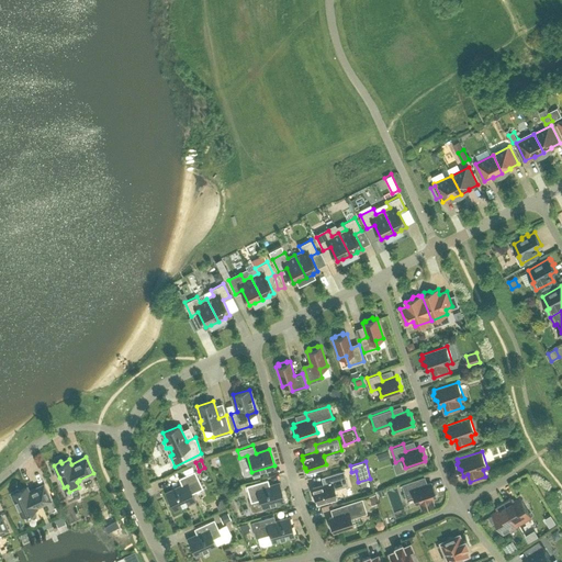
[(182,485),(167,493),(173,509),(189,502),(189,504),(195,501),(192,492),(202,487),(194,470),(179,478),(182,485)]
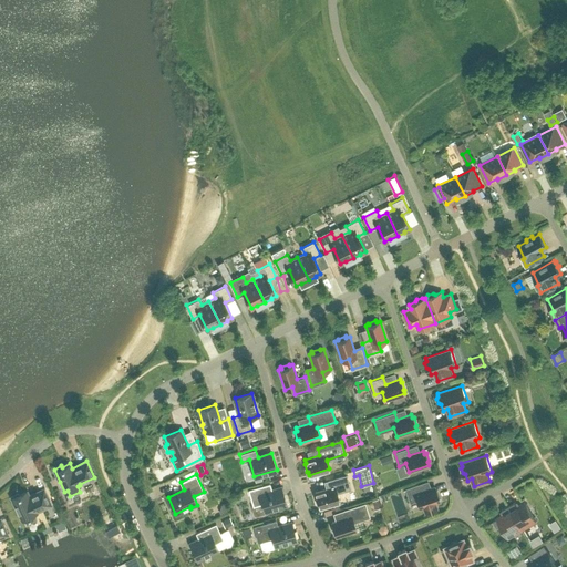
[(350,488),(347,474),(328,480),(330,487),(315,492),(316,495),(315,496),(317,504),(318,503),(319,506),(339,501),(337,493),(350,488)]
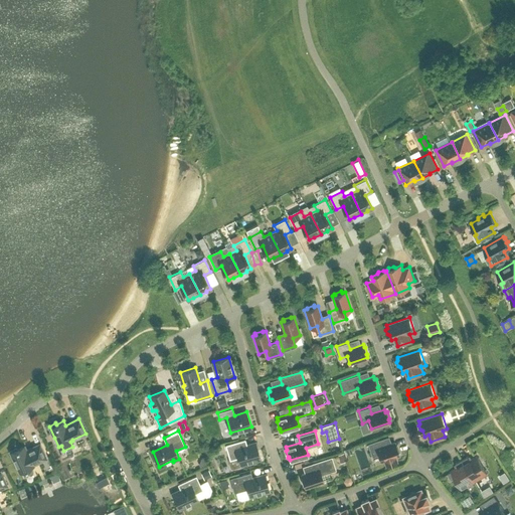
[(261,458),(255,443),(248,445),(246,444),(245,439),(225,445),(230,459),(228,460),(230,467),(232,469),(240,466),(239,464),(261,458)]
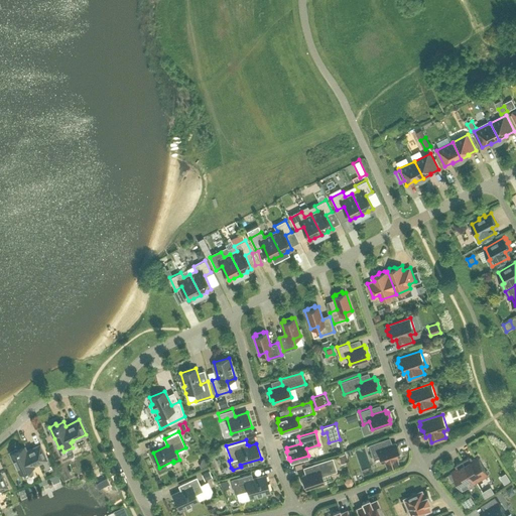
[(382,462),(385,461),(387,466),(398,462),(396,458),(400,456),(399,453),(400,453),(398,445),(396,445),(395,442),(382,447),(380,440),(369,444),(373,457),(380,455),(382,462)]
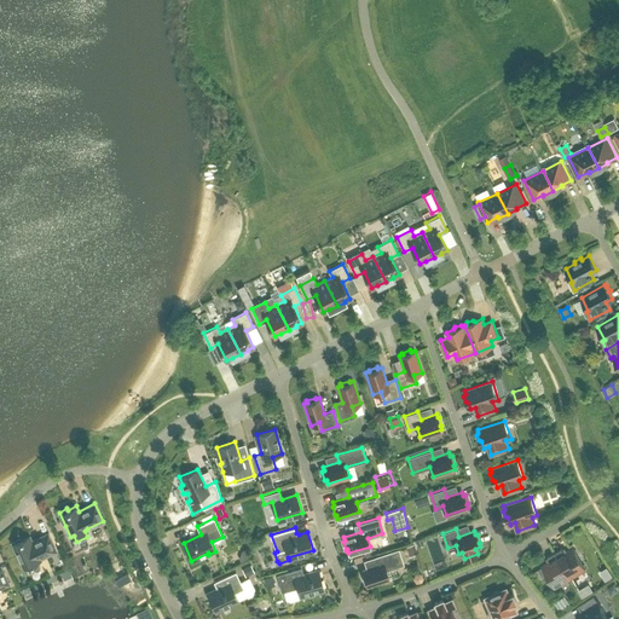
[(29,571),(40,566),(38,561),(40,559),(40,557),(56,550),(47,533),(32,541),(29,536),(21,539),(19,538),(12,542),(23,567),(27,566),(29,571)]
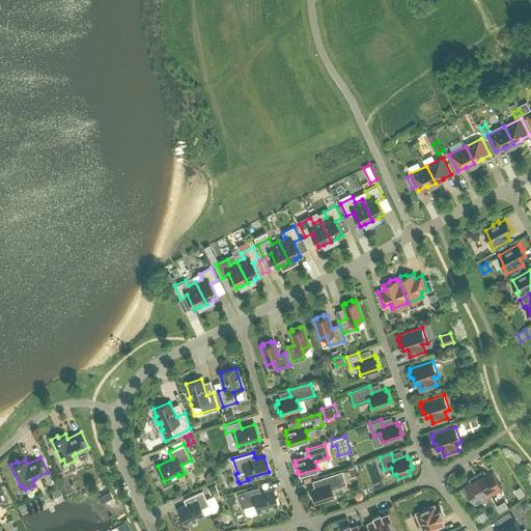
[(382,465),(374,466),(376,479),(384,478),(382,465)]
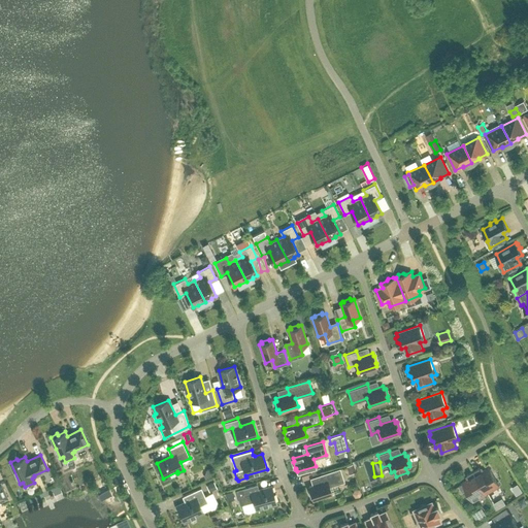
[(353,464),(345,466),(349,473),(355,471),(353,464)]
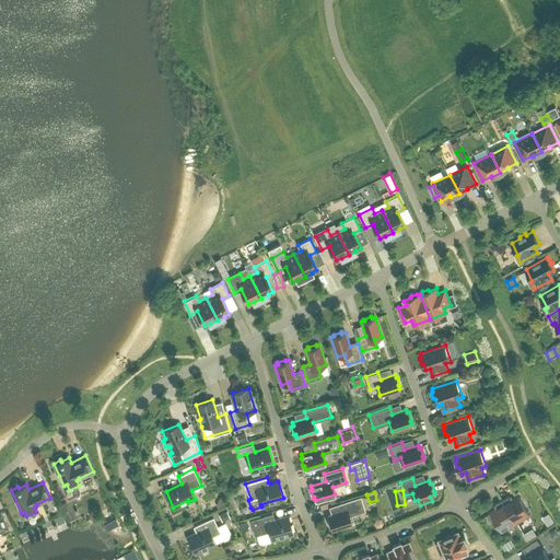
[(516,523),(529,514),(518,496),(511,500),(509,496),(502,499),(516,523)]
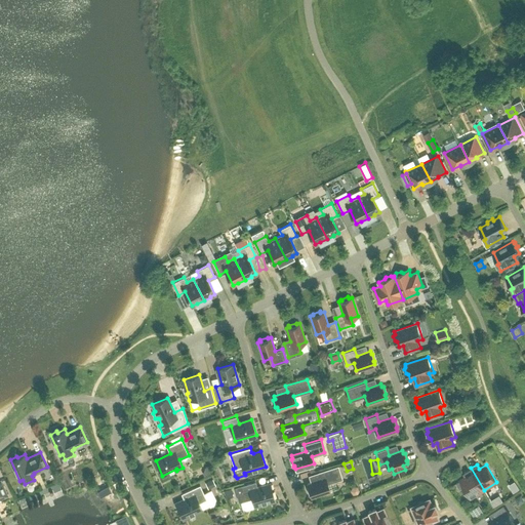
[(327,483),(341,479),(337,466),(318,472),(320,479),(307,483),(308,486),(307,487),(309,494),(311,493),(312,497),(330,491),(327,483)]
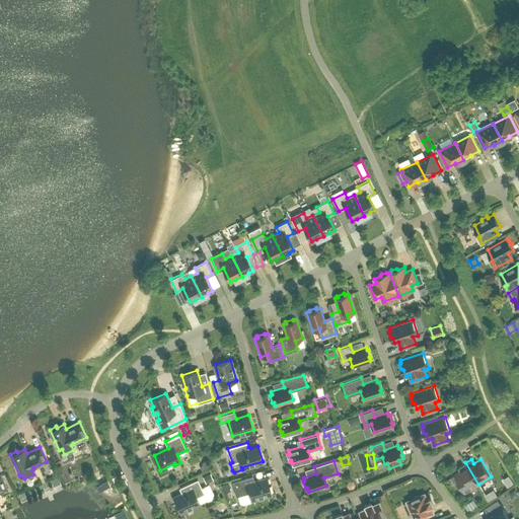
[(465,492),(478,485),(465,462),(459,466),(462,470),(455,474),(451,477),(455,483),(458,480),(465,492)]
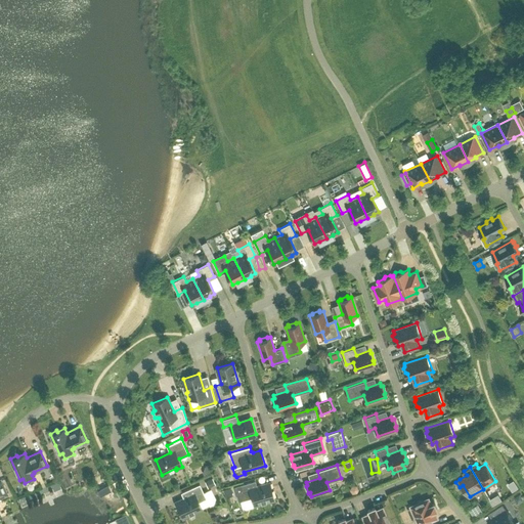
[(234,486),(238,499),(239,499),(242,507),(246,509),(254,507),(254,505),(274,498),(270,483),(257,486),(255,480),(234,486)]
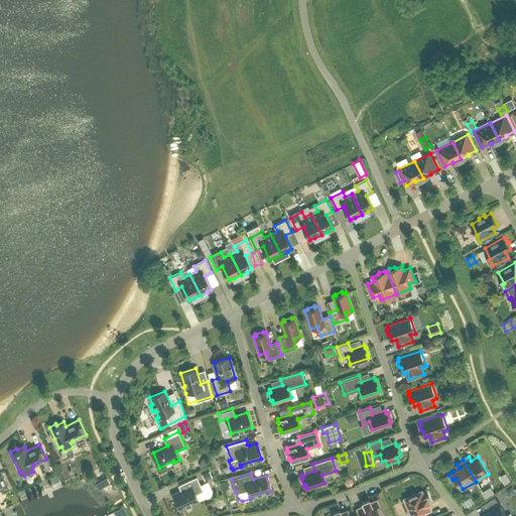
[(179,492),(172,495),(179,510),(199,501),(196,494),(203,490),(197,476),(178,485),(180,490),(179,492)]
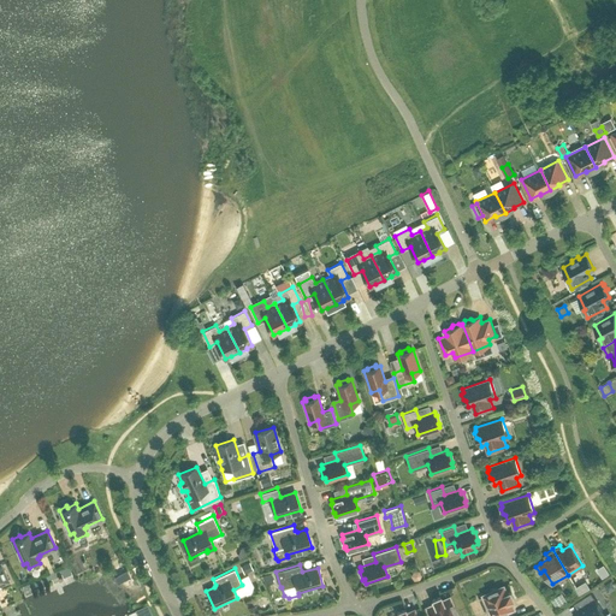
[(273,581),(271,573),(264,575),(266,584),(273,581)]
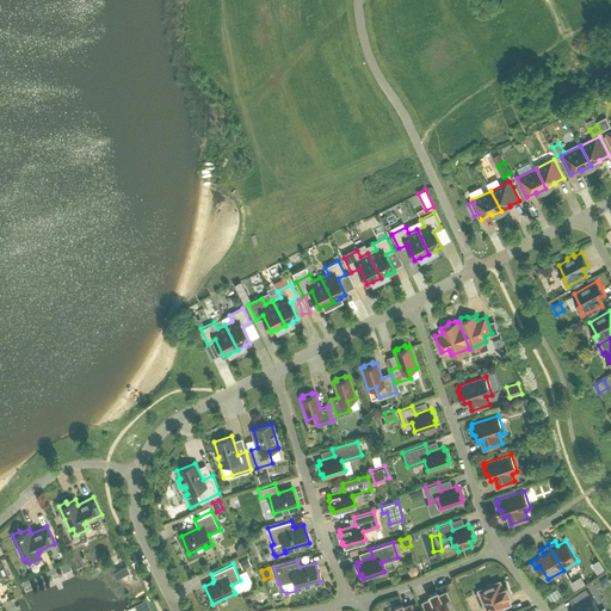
[(29,584),(37,580),(34,572),(25,575),(29,584)]
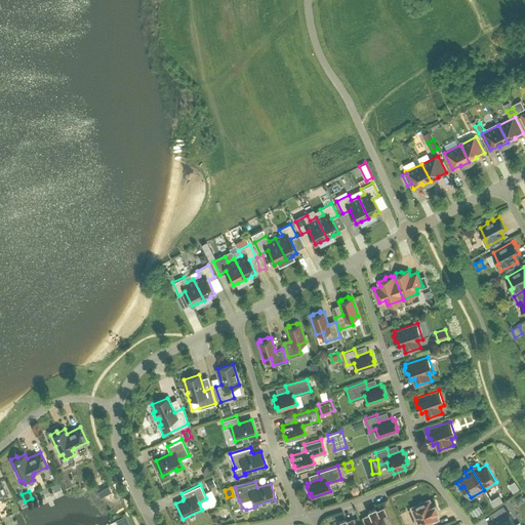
[(409,510),(414,520),(417,519),(420,524),(421,524),(438,518),(435,512),(439,511),(436,503),(433,506),(430,499),(412,507),(413,509),(409,510)]
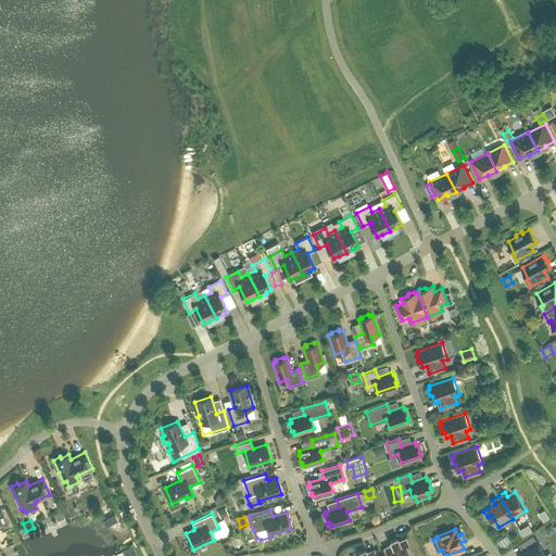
[(498,540),(503,547),(512,542),(507,534),(498,540)]
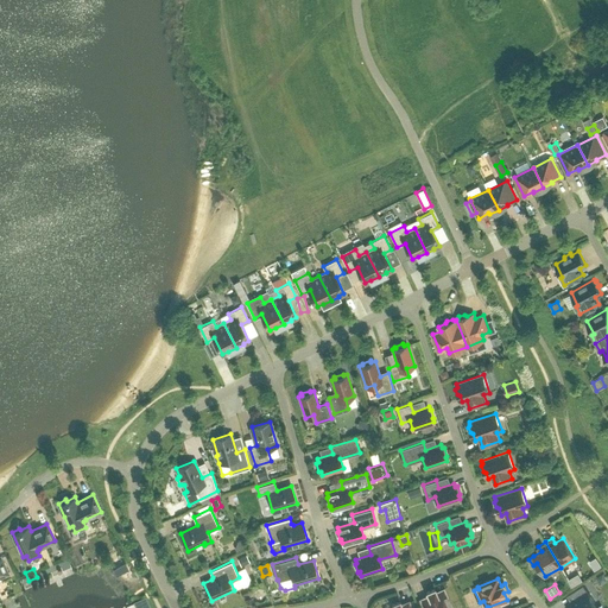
[(575,600),(565,606),(567,607),(595,607),(602,605),(601,603),(597,606),(588,591),(588,593),(583,586),(568,595),(570,594),(575,600)]
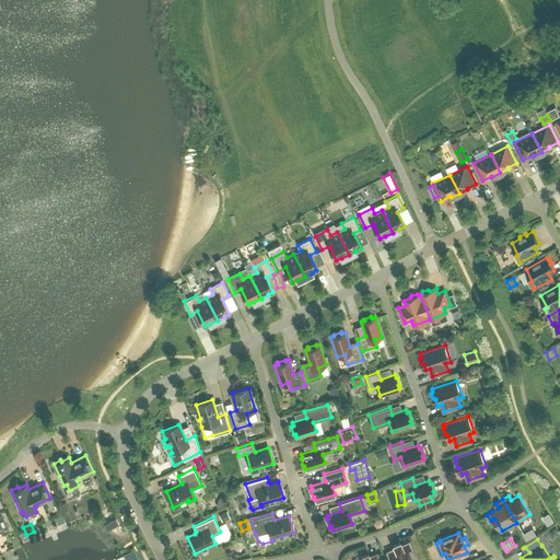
[(388,551),(392,559),(416,559),(408,543),(401,546),(400,541),(393,545),(395,548),(388,551)]
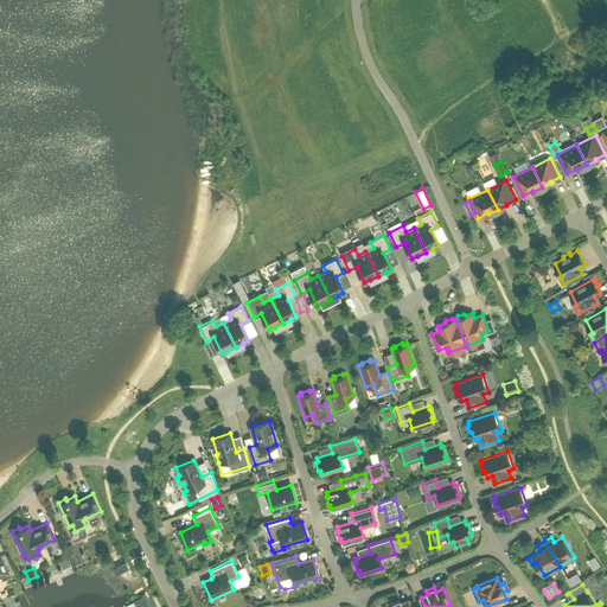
All buildings are outlined.
